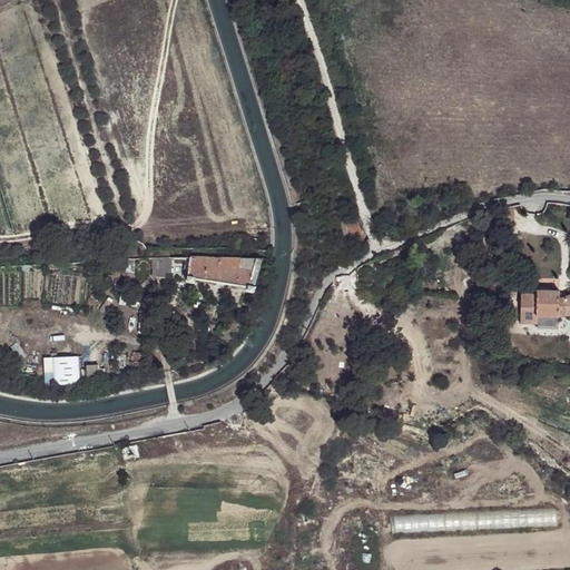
[(512,208),(500,210),(501,224),(513,223),(512,208)]
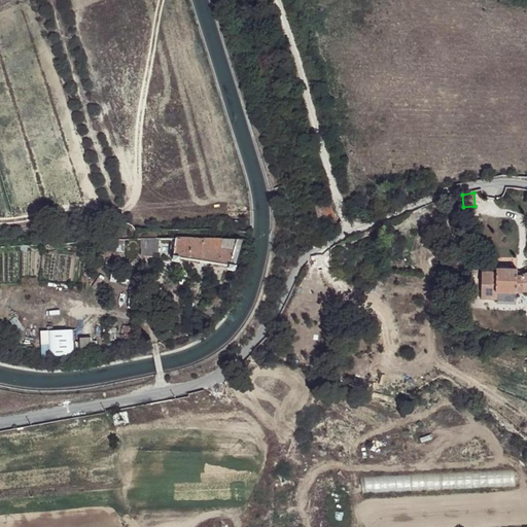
[(175,238),(166,238),(164,252),(177,254),(182,256),(187,238),(180,239),(177,246),(174,246),(175,238)]
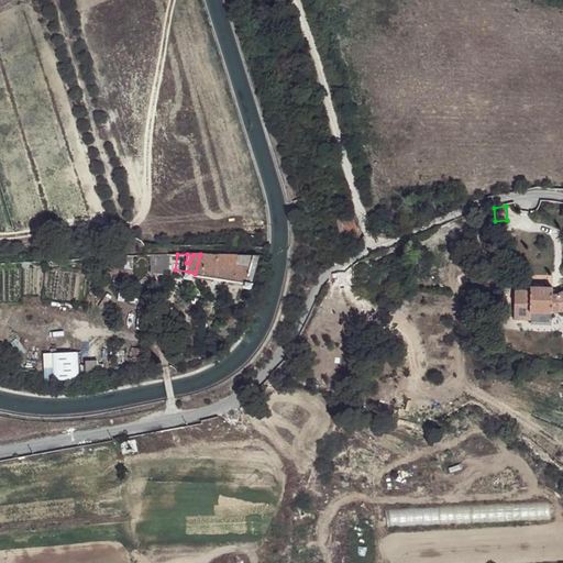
[(250,284),(256,255),(200,254),(195,274),(216,278),(224,279),(250,284)]
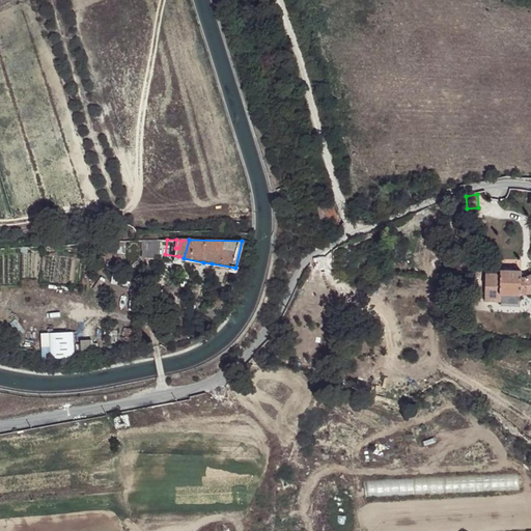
[(159,241),(146,241),(144,257),(158,257),(159,241)]
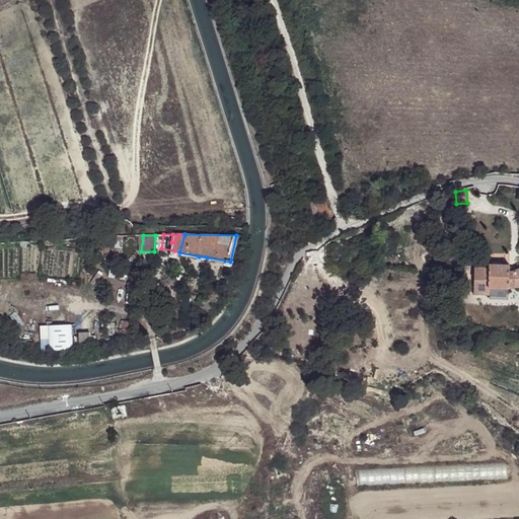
[(206,264),(207,257),(199,256),(198,262),(199,264),(203,265),(206,264)]
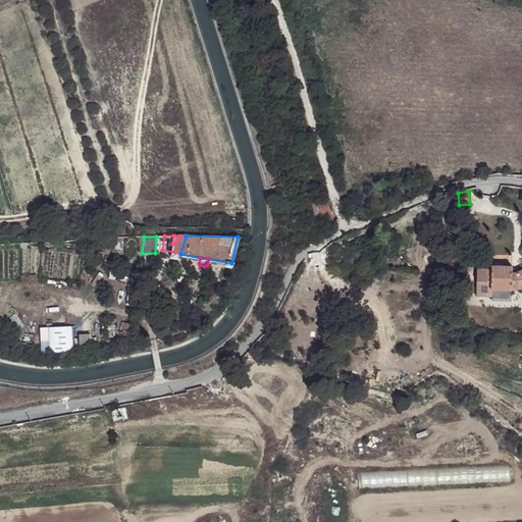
[(124,279),(125,270),(109,269),(108,278),(124,279)]
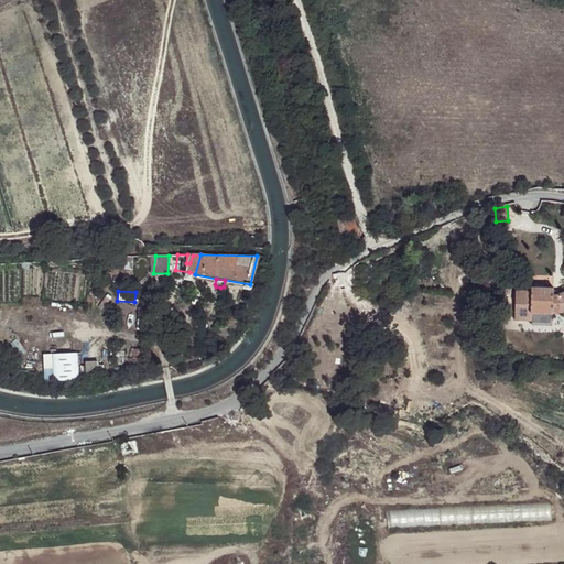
[(553,315),(562,314),(563,313),(563,296),(559,300),(553,299),(554,294),(531,292),(532,294),(516,293),(516,314),(553,315)]
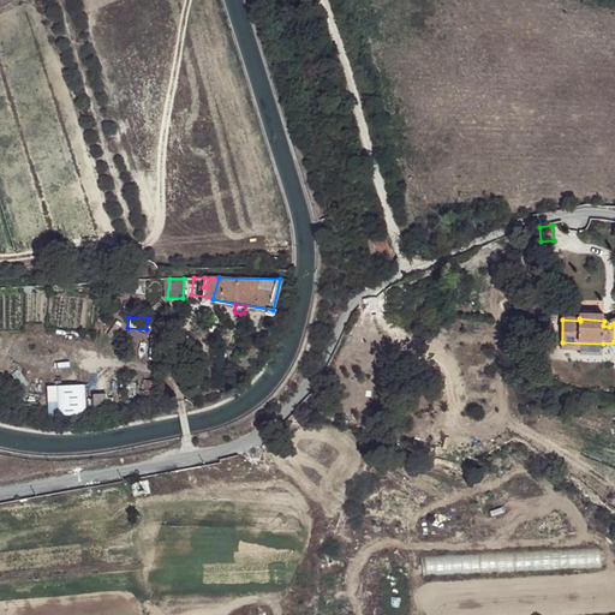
[(46,383),(46,415),(84,415),(84,383),(46,383)]
